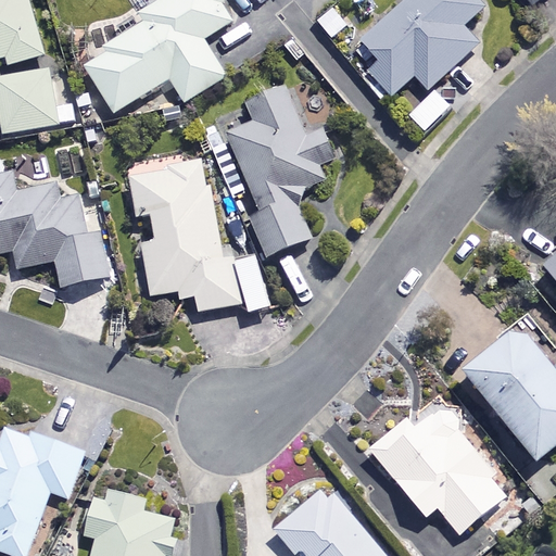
[(43,54),(27,0),(0,0),(0,57),(5,55),(9,64),(43,54)]
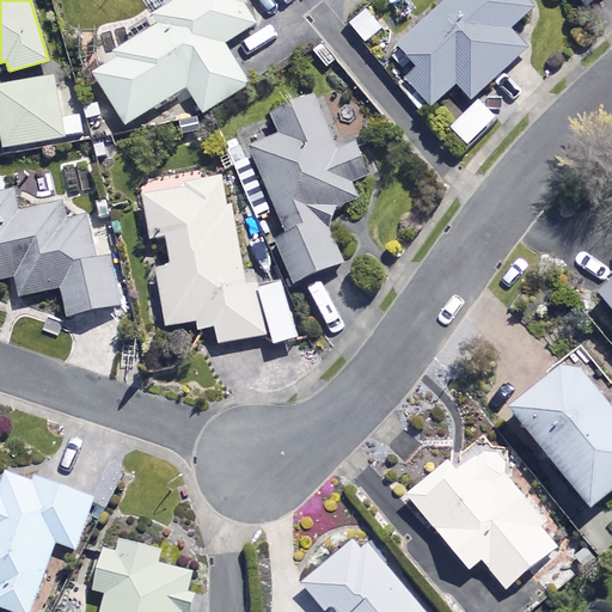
[(176,0),(154,13),(160,24),(115,51),(118,57),(93,73),(126,124),(187,86),(203,112),(249,84),(224,43),(255,23),(242,1),(243,0),(176,0)]
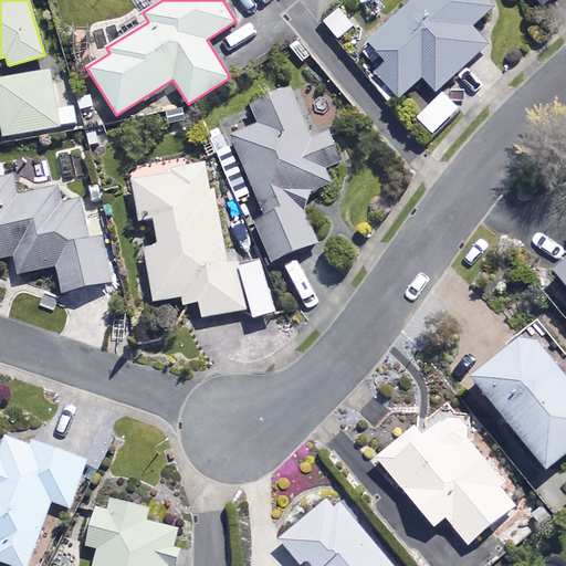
[(492,7),(485,0),(409,0),(365,39),(385,62),(375,71),(397,97),(421,76),(435,90),(485,45),(469,27),(492,7)]
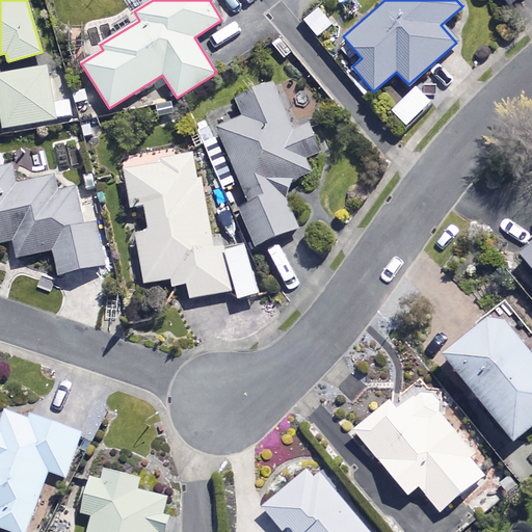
[(54,102),(47,64),(0,73),(0,109),(3,128),(74,114),(71,99),(54,102)]
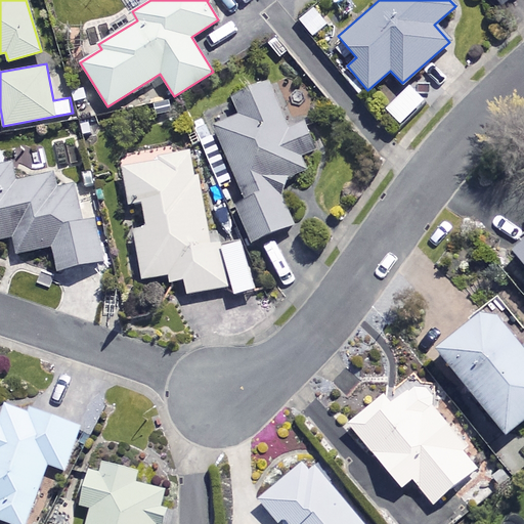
[(294,125),(301,122),(319,114),(302,75),(277,85),(274,78),(273,78),(294,125)]
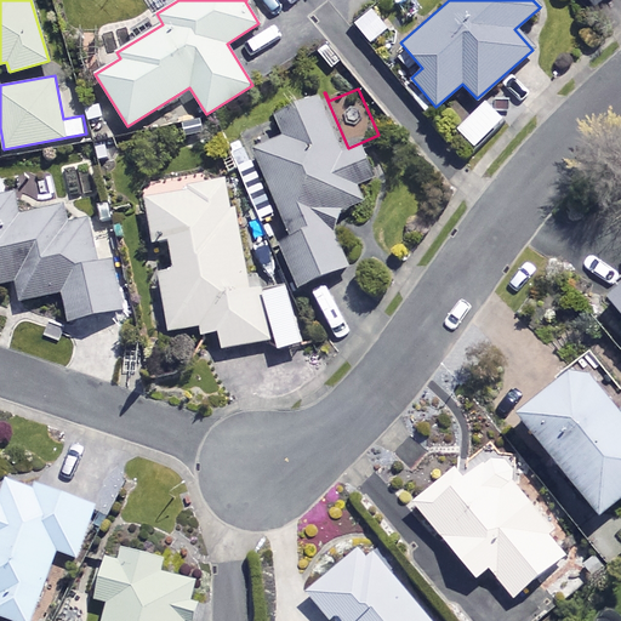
[(348,148),(324,92),(274,113),(284,137),(254,151),(290,235),(278,241),(297,286),(347,265),(325,215),(363,199),(354,181),(370,175),(357,144),(348,148)]
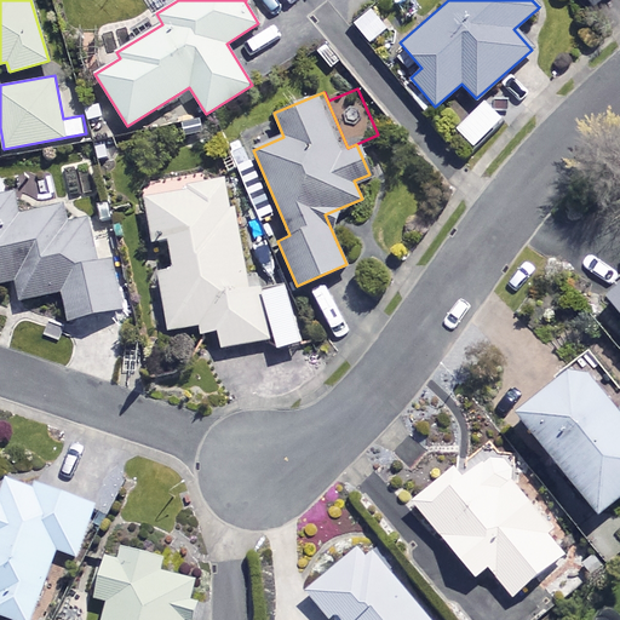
[(501,120),(484,102),(455,128),(472,147),(501,120)]
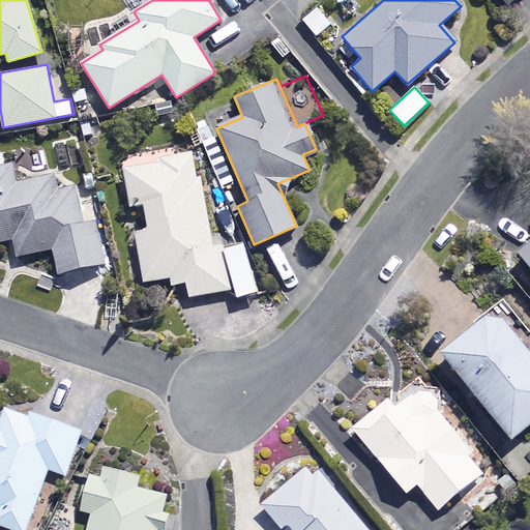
[(255,289),(244,243),(222,248),(217,232),(210,233),(192,149),(121,165),(130,204),(142,201),(148,229),(134,232),(144,282),(183,273),(189,297),(233,288),(234,294),(255,289)]
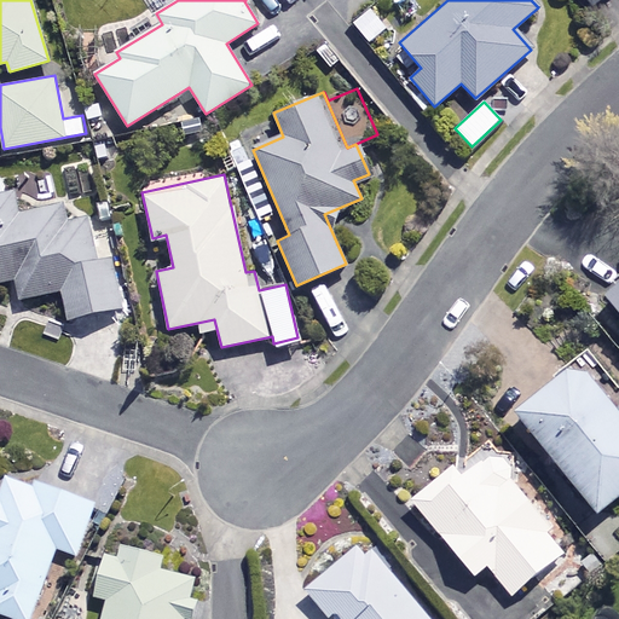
[(0,179),(0,281),(16,279),(18,298),(64,291),(67,316),(121,310),(111,236),(90,239),(85,202),(22,209),(21,194),(5,195),(4,179),(0,179)]
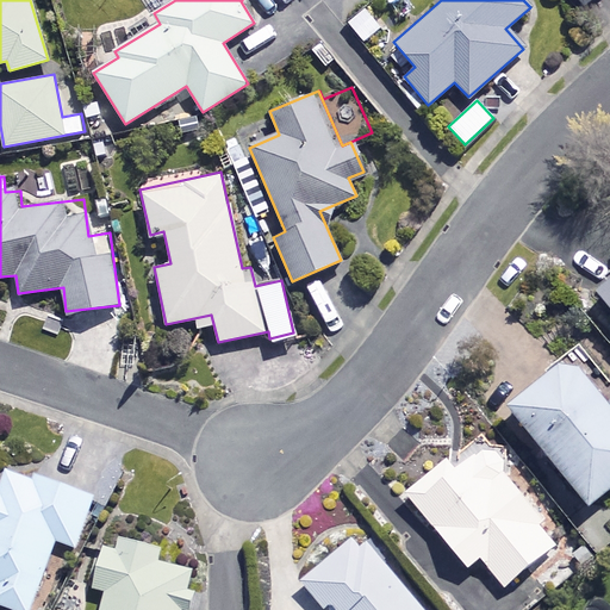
[(609,278),(596,290),(609,307),(609,278)]
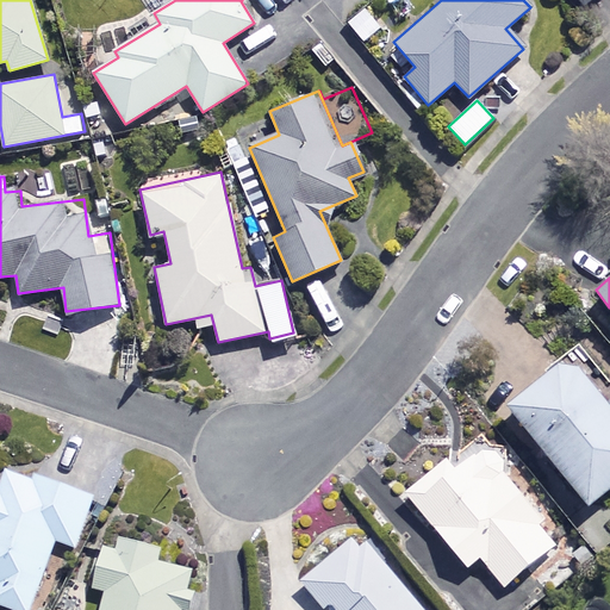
[(609,409),(567,356),(508,404),(589,505),(609,487),(609,409)]
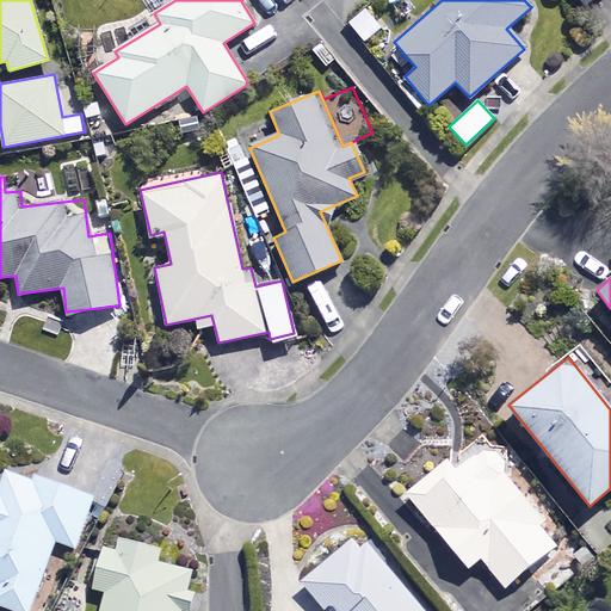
[(559,542),(475,438),(407,493),(467,567),(480,556),(504,586),(559,542)]
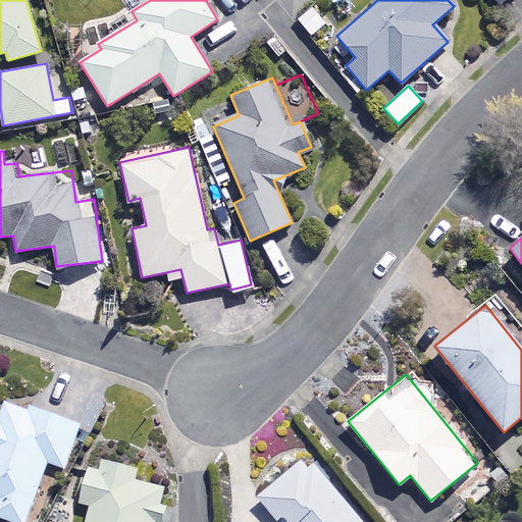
[(81,422),(6,397),(0,414),(0,517),(14,521),(25,521),(47,461),(64,467),(81,422)]
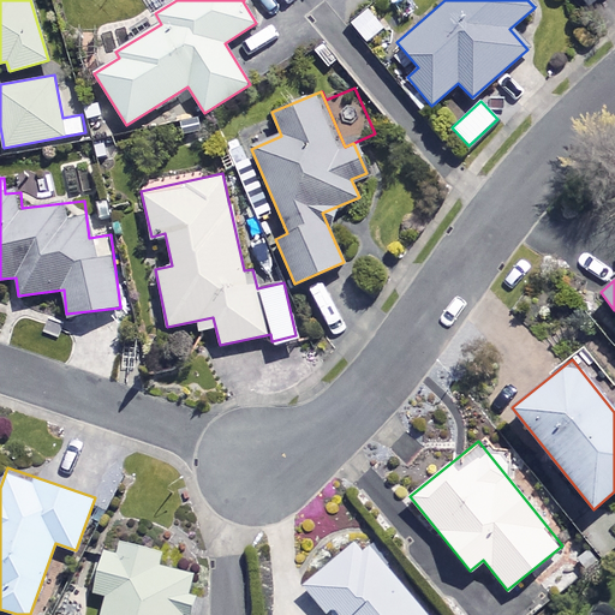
[(161,550),(106,536),(91,590),(107,593),(101,614),(181,614),(193,574),(157,565),(161,550)]
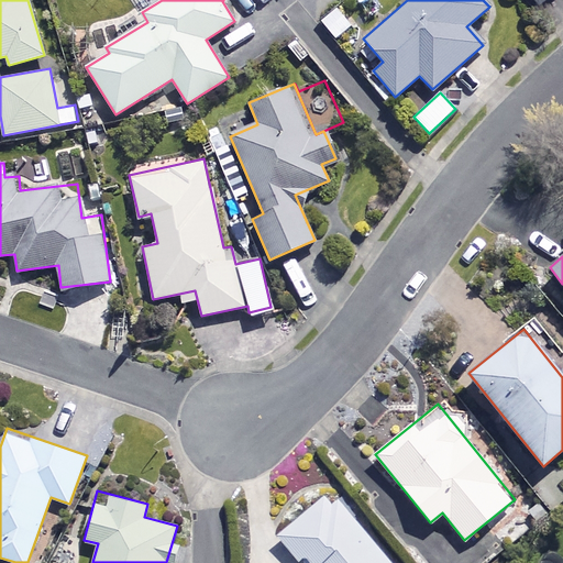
[(393,562),(327,492),(278,537),(302,562),(393,562)]
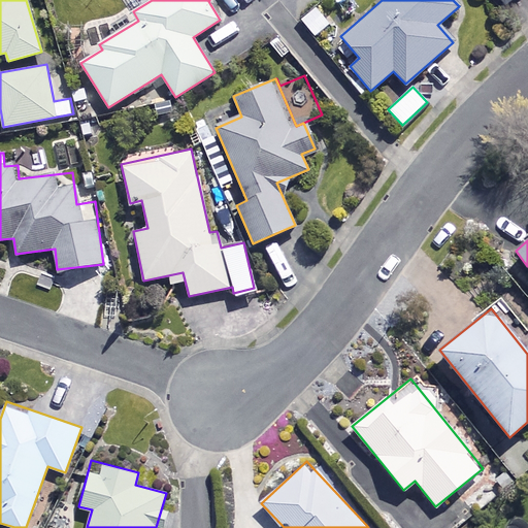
All buildings are outlined.
